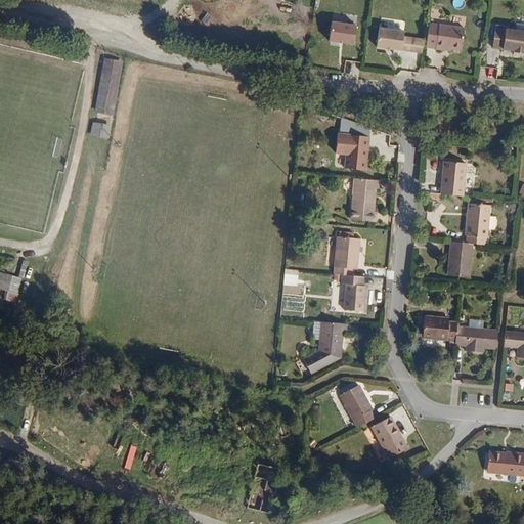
[(464,51),(466,28),(440,26),(438,50),(446,51),(446,49),(453,50),(464,51)]
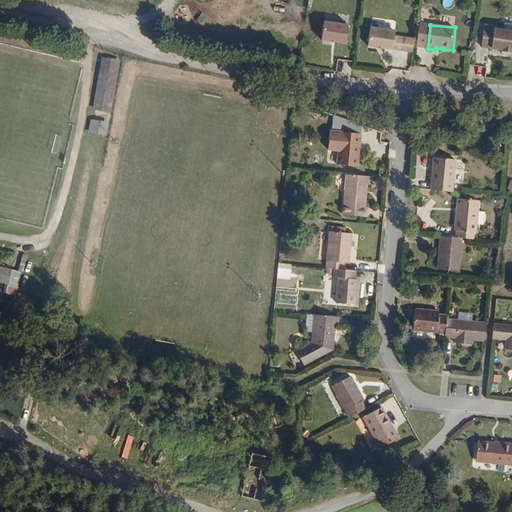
[(511,48),(511,28),(479,25),(477,45),(498,47),(498,48),(509,49),(509,48),(511,48)]
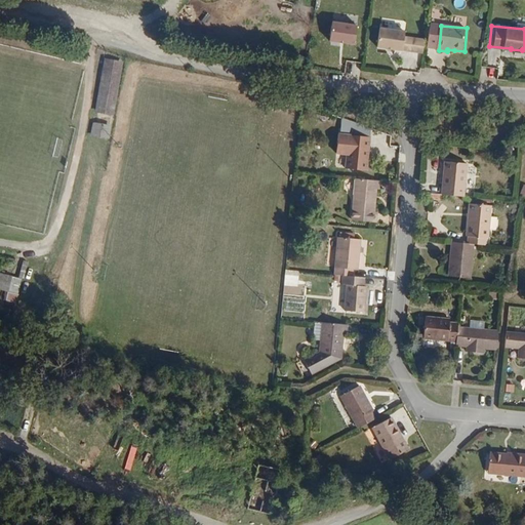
[(404,36),(405,31),(380,28),(377,46),(402,49),(404,36)]
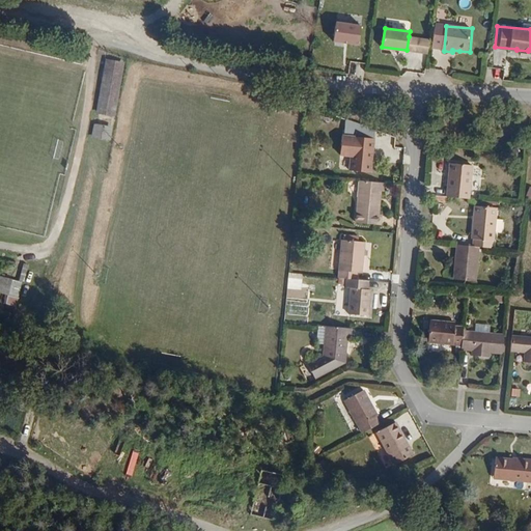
[(364,50),(365,30),(340,29),(338,48),(364,50)]
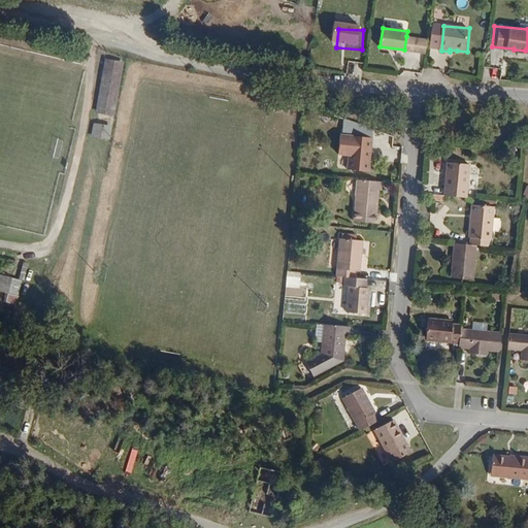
[(414,36),(406,36),(404,50),(411,51),(414,36)]
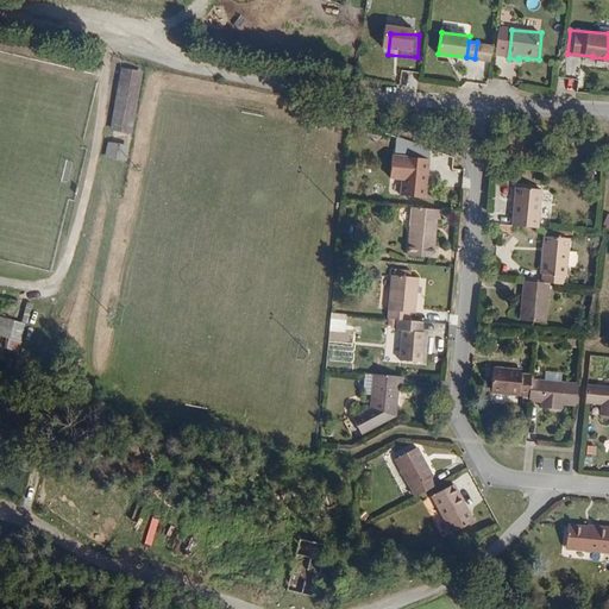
[(493,44),(477,42),(475,58),(490,61),(493,44)]
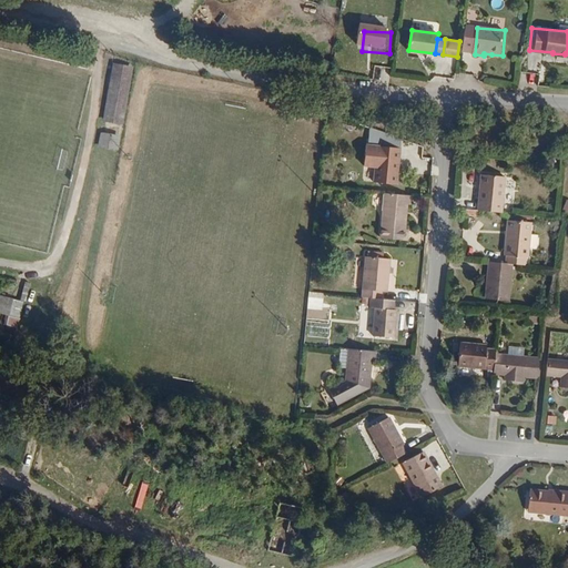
[(129,88),(132,72),(114,69),(111,83),(129,88)]
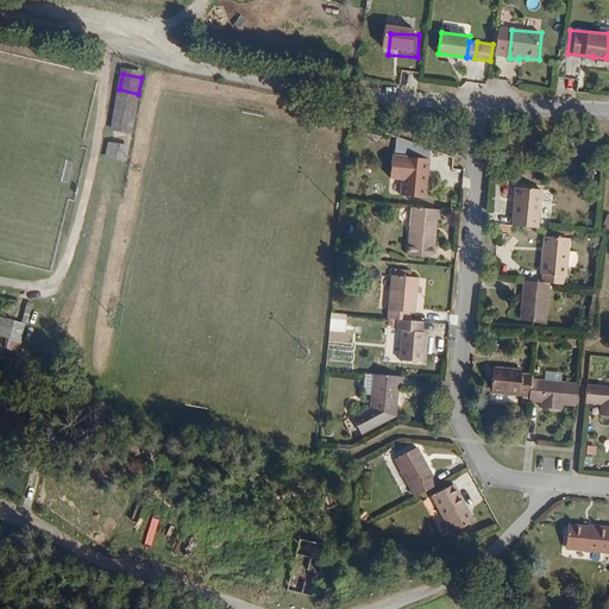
[(129,136),(138,94),(119,89),(111,132),(129,136)]
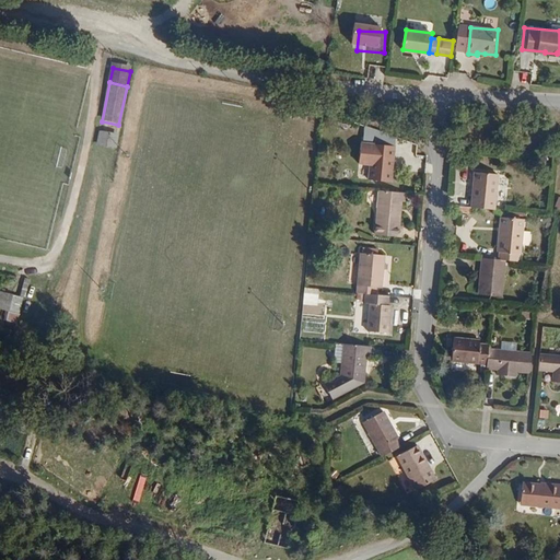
[(364,141),(396,142),(396,130),(364,129),(364,141)]
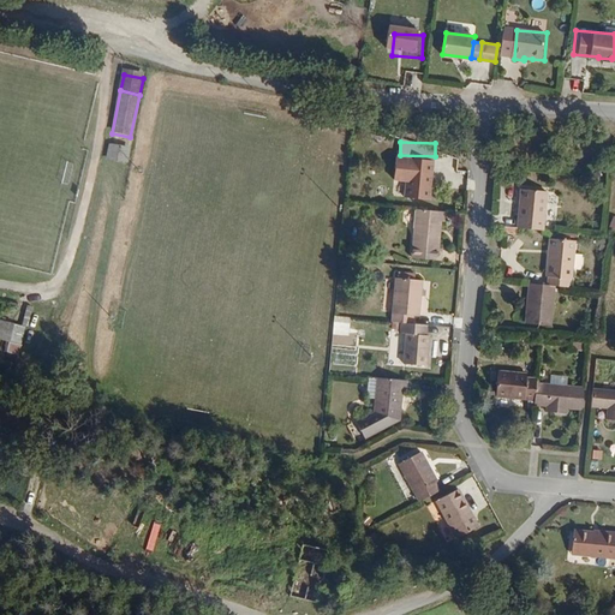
[(124,166),(126,154),(108,149),(106,162),(124,166)]
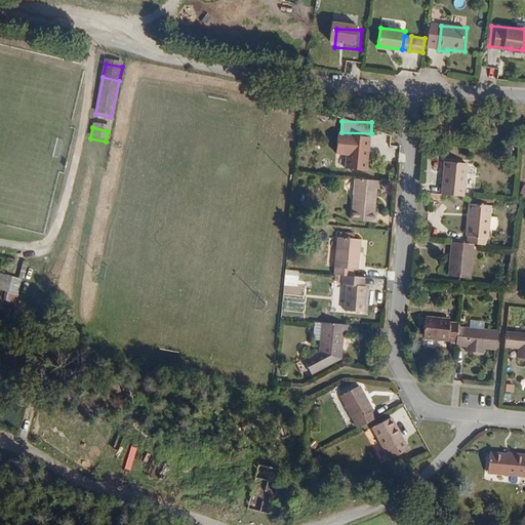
[(362,157),(363,147),(354,146),(347,145),(345,164),(364,167),(365,158),(362,157)]
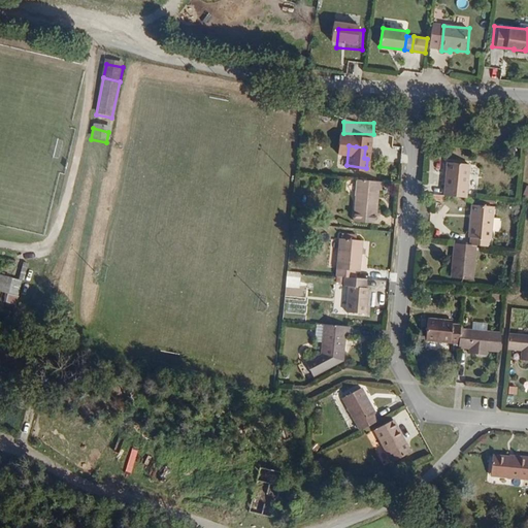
[(463,195),(466,161),(443,159),(440,193),(463,195)]
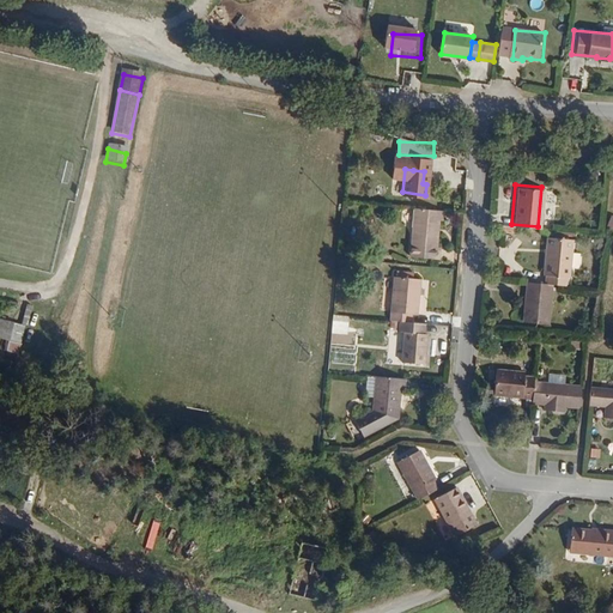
[(429,243),(432,216),(436,217),(437,207),(412,204),(406,253),(434,256),(435,244),(429,243)]
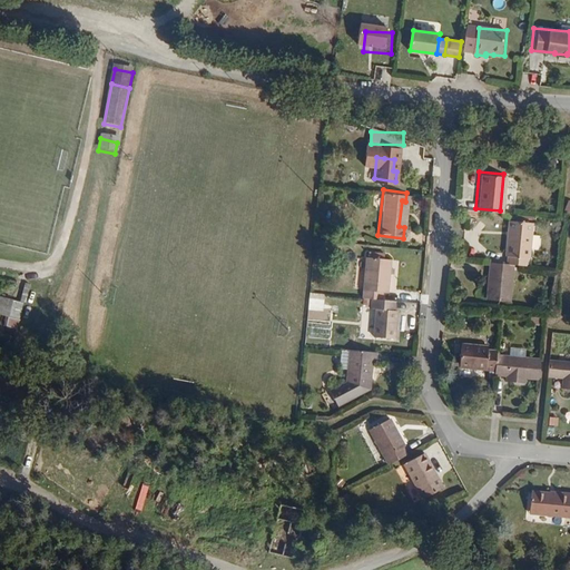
[(530,254),(533,219),(508,216),(504,251),(507,251),(505,261),(511,262),(526,263),(527,254),(530,254)]
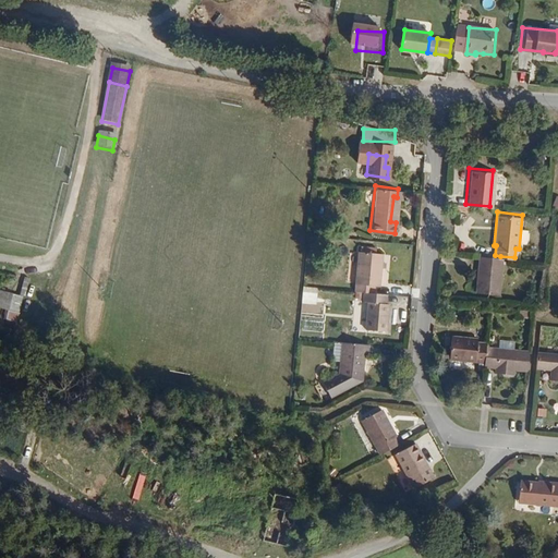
[(376,283),(379,252),(374,251),(375,244),(360,243),(354,289),(363,290),(372,291),(372,283),(376,283)]
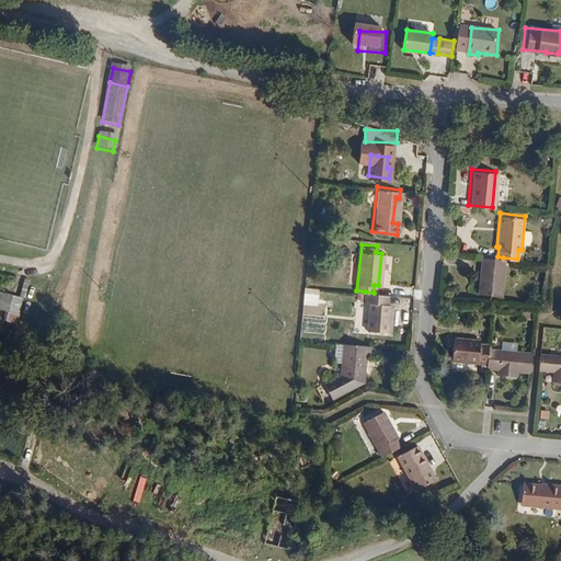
[(500,290),(503,258),(497,256),(479,255),(477,276),(481,276),(480,289),(500,290)]
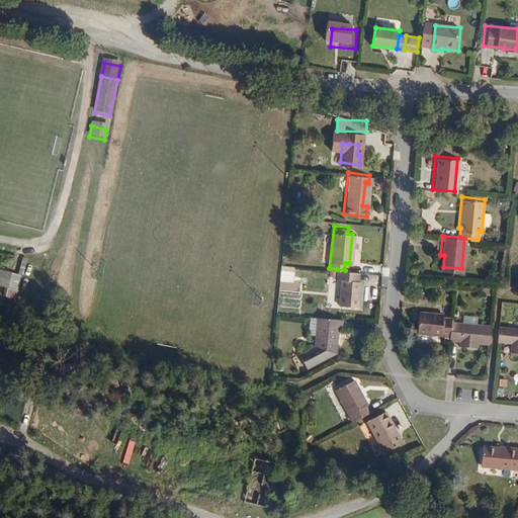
[(354,306),(357,279),(355,279),(356,271),(345,270),(337,269),(336,278),(340,278),(337,304),(354,306)]
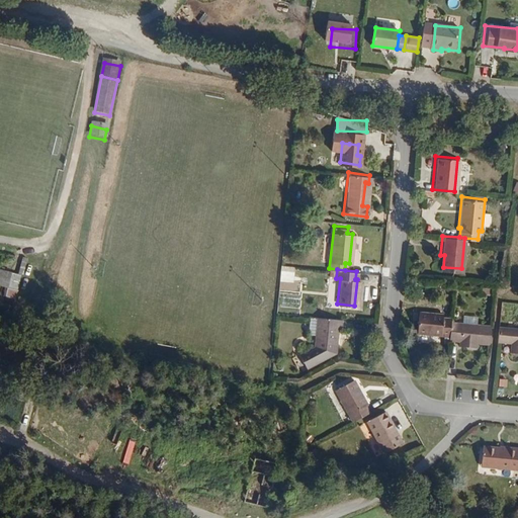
[(16,303),(22,278),(0,272),(0,288),(8,290),(6,299),(16,303)]
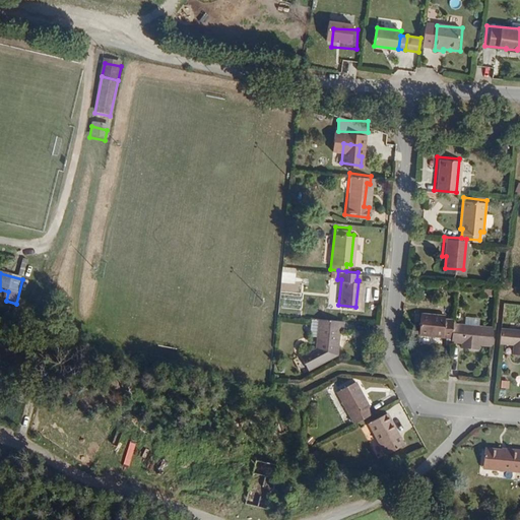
[(452,320),(452,317),(444,316),(445,313),(417,310),(415,331),(451,335),(452,320)]
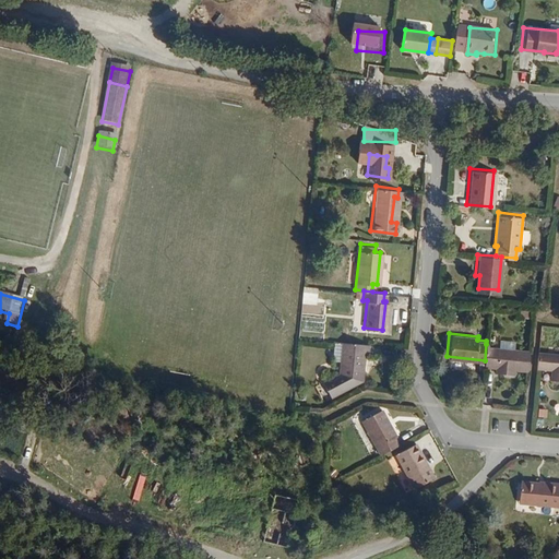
[(331,394),(363,377),(365,351),(368,351),(369,342),(343,339),(340,370),(322,379),(331,394)]
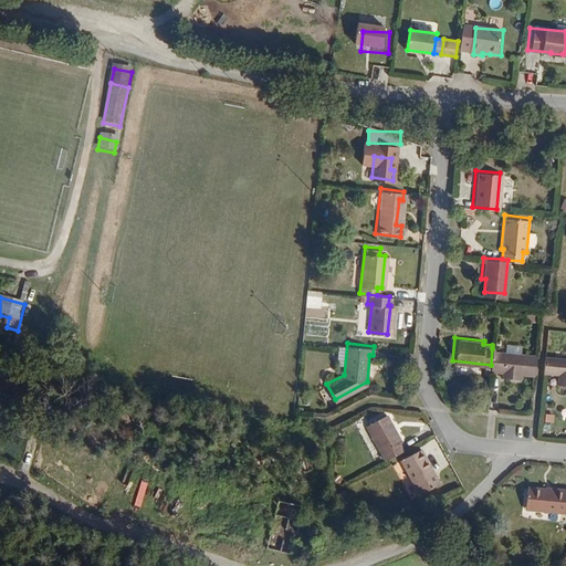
[(535,373),(537,353),(492,348),(491,365),(490,368),(499,369),(499,374),(513,375),(513,370),(520,371),(535,373)]
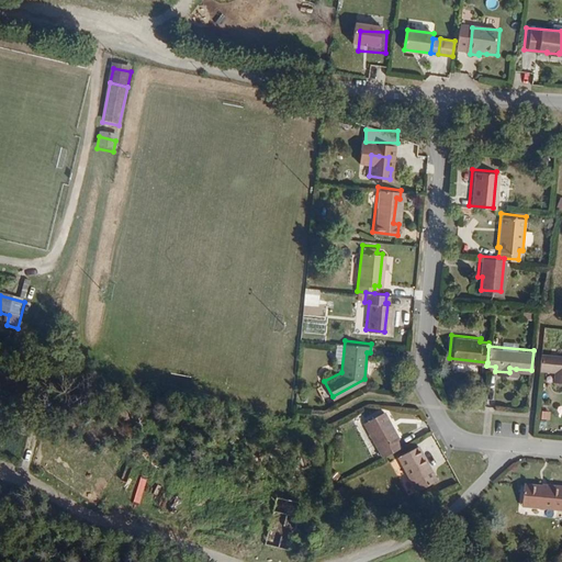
[(561,353),(543,352),(541,369),(554,370),(553,380),(561,380),(561,353)]
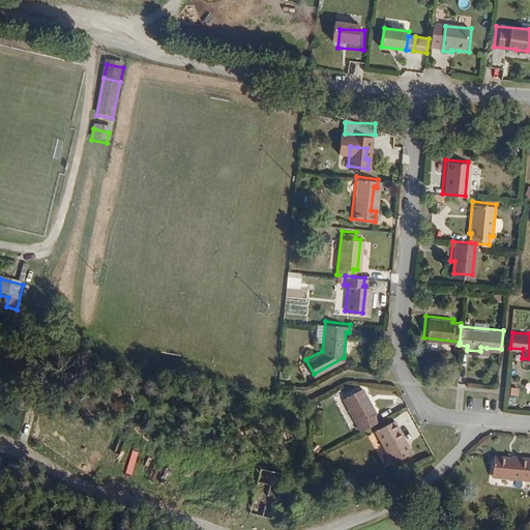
[(374,414),(360,388),(341,398),(358,433),(376,423),(372,415),(374,414)]
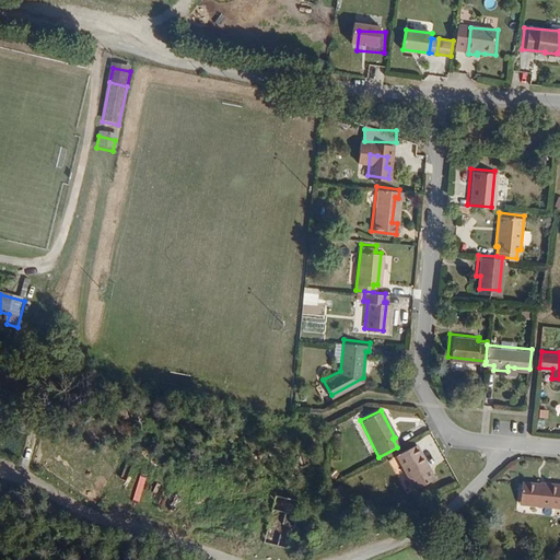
[(426,464),(415,444),(394,455),(412,489),(430,480),(422,466),(426,464)]
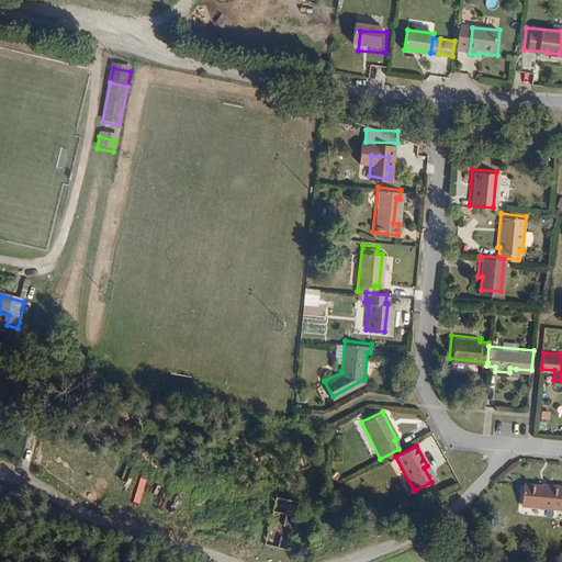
[(434,480),(427,465),(424,468),(431,482),(434,480)]
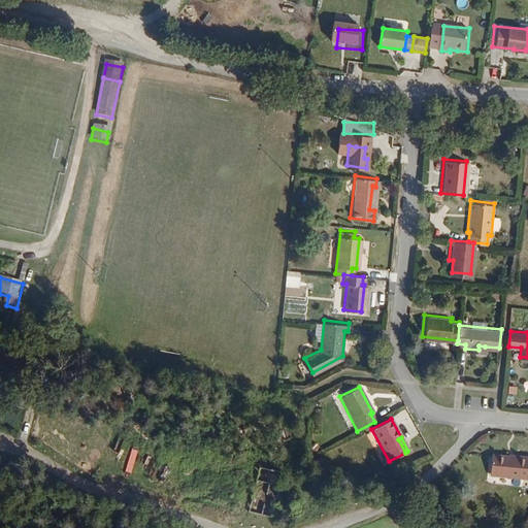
[(527,482),(527,460),(503,459),(503,460),(485,459),(483,479),(527,482)]
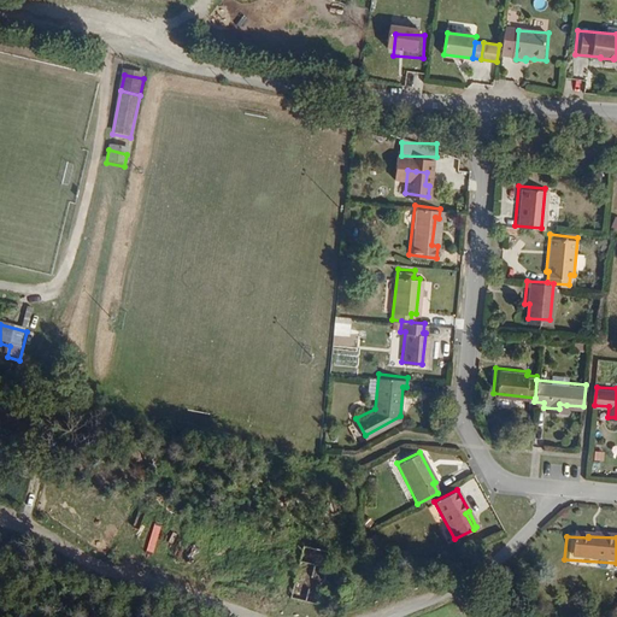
[(327,593),(328,585),(327,582),(324,582),(327,569),(324,569),(328,553),(301,547),(289,600),(318,607),(321,595),(324,595),(327,593)]
